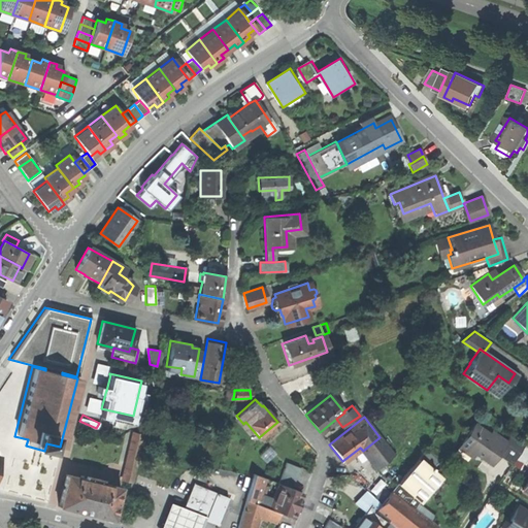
[(496,454),(503,443),(474,424),(461,443),(490,463),(496,454)]
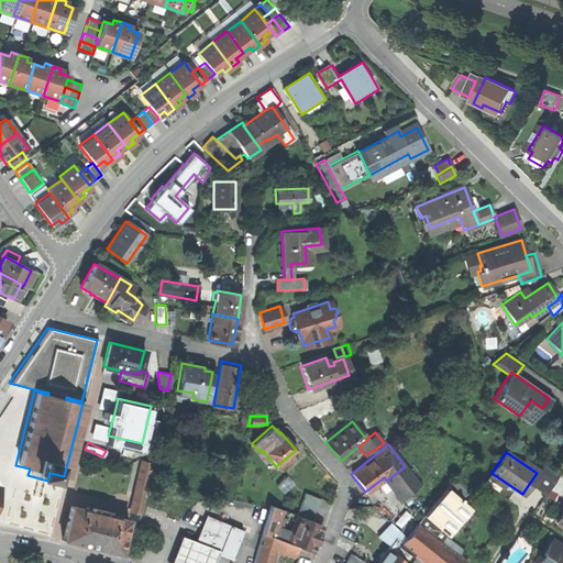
[(151,463),(141,461),(130,510),(139,512),(151,463)]
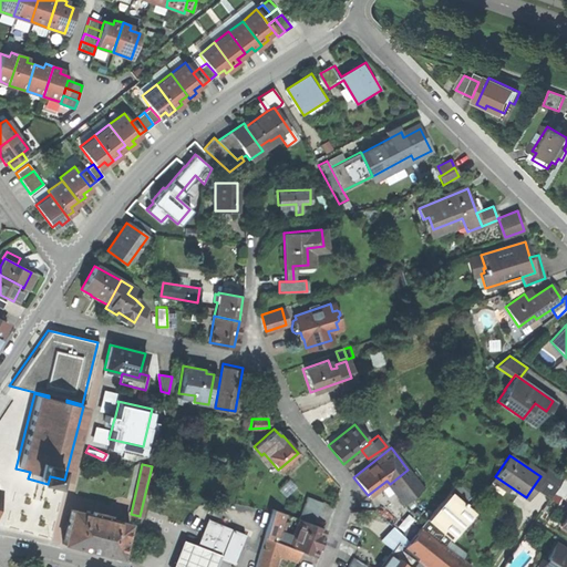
[(540,476),(533,487),(549,498),(563,480),(547,468),(540,476)]
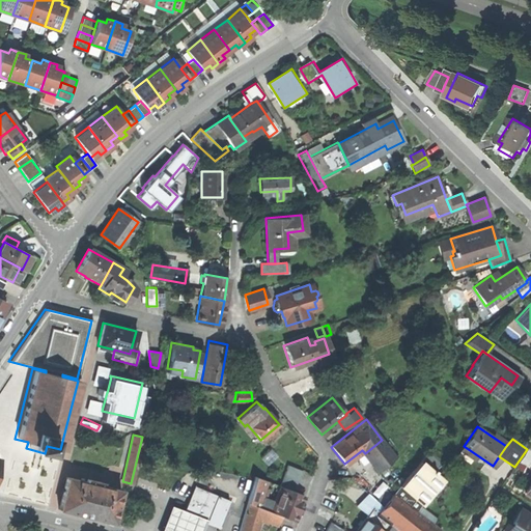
[(382,440),(365,453),(378,469),(395,455),(392,452),(396,450),(392,445),(389,448),(382,440)]
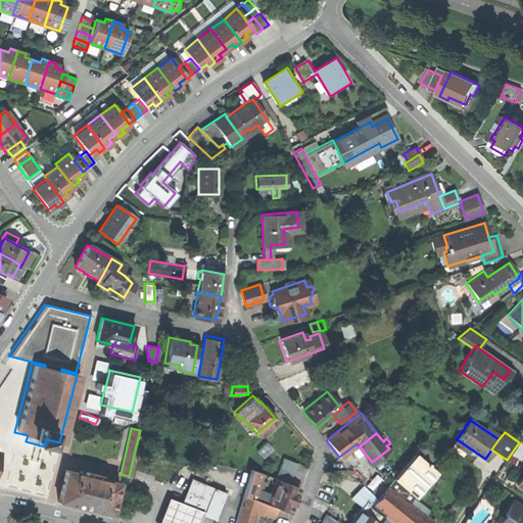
[(420,444),(415,453),(426,465),(433,457),(420,444)]
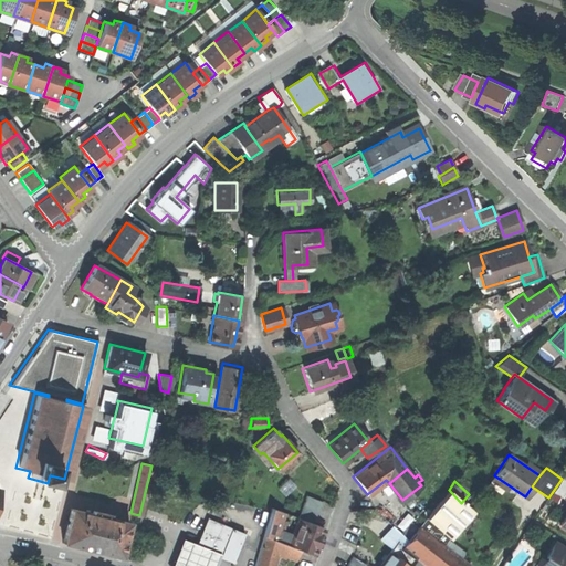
[(449,490),(425,517),(439,530),(431,537),(441,545),(470,512),(461,503),(449,490)]
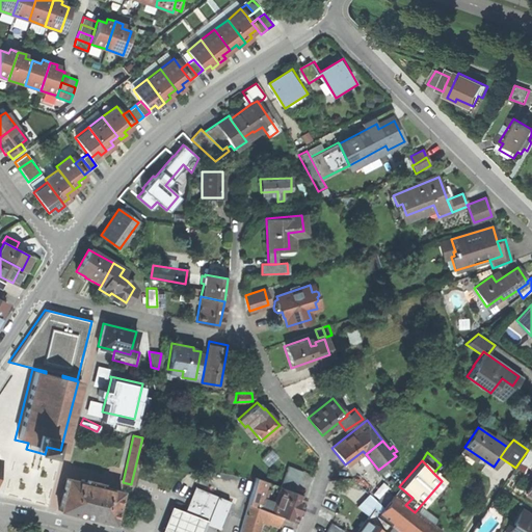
[(285,472),(299,478),(302,471),(288,466),(285,472)]
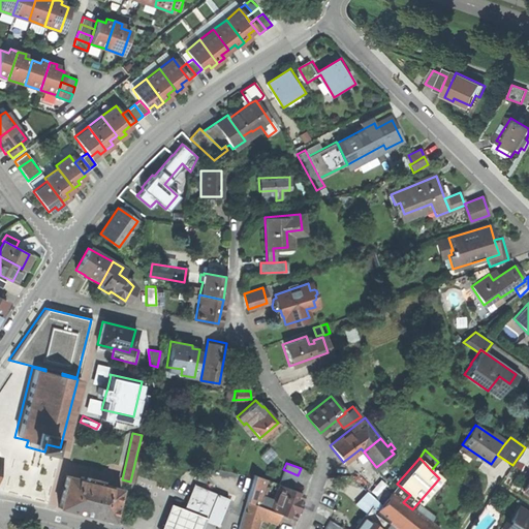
[(281,476),(294,481),(298,475),(283,469),(281,476)]
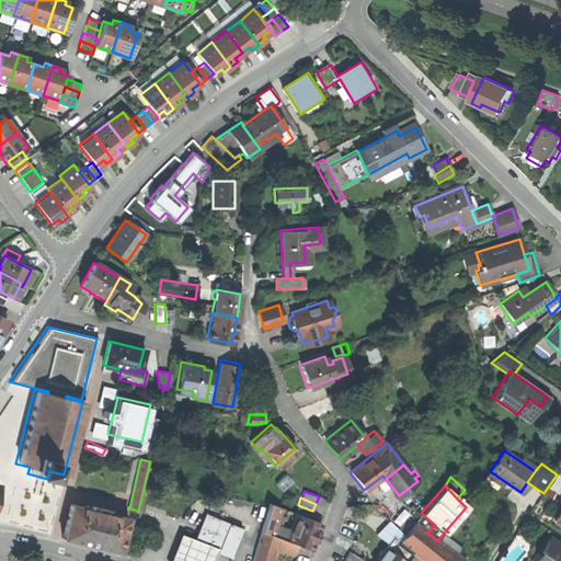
[(69,503),(60,537),(118,551),(127,517),(106,512),(106,508),(91,505),(90,507),(69,503)]
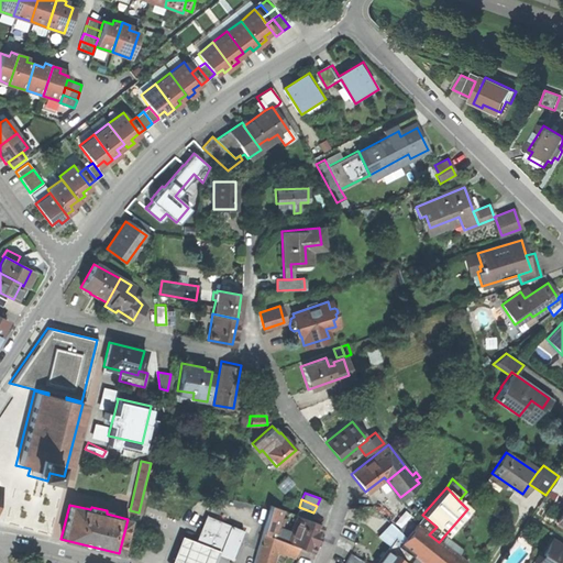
[(269,505),(262,532),(274,537),(282,509),(269,505)]
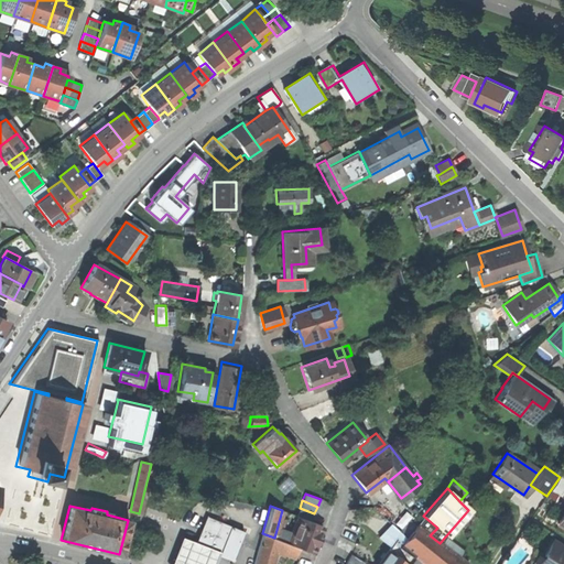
[(296,516),(299,517),(311,521),(314,513),(300,508),(296,516)]
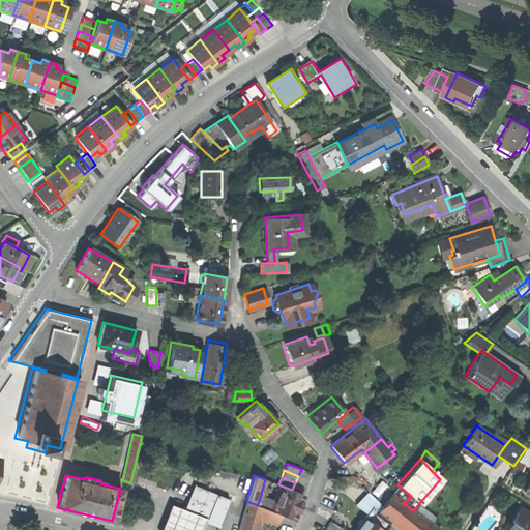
[(206,516),(215,493),(193,484),(183,507),(206,516)]
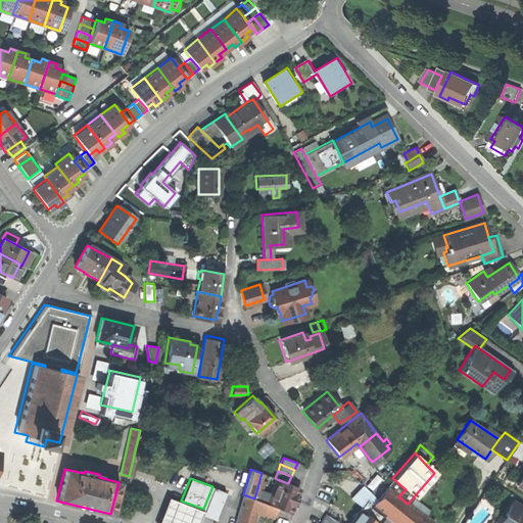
[(392,478),(386,486),(398,496),(406,489),(392,478)]
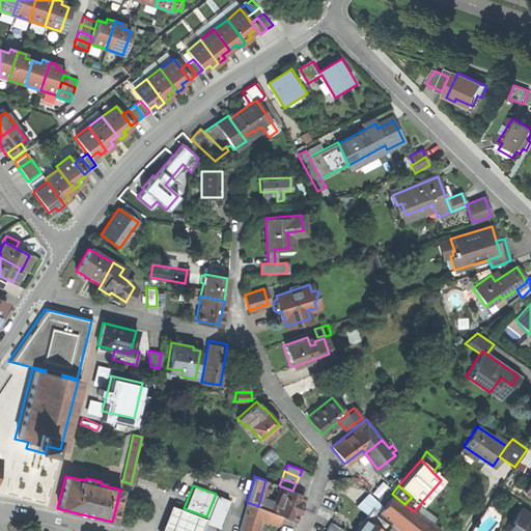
[(271,511),(280,514),(294,520),(303,495),(292,491),(281,486),(271,511)]
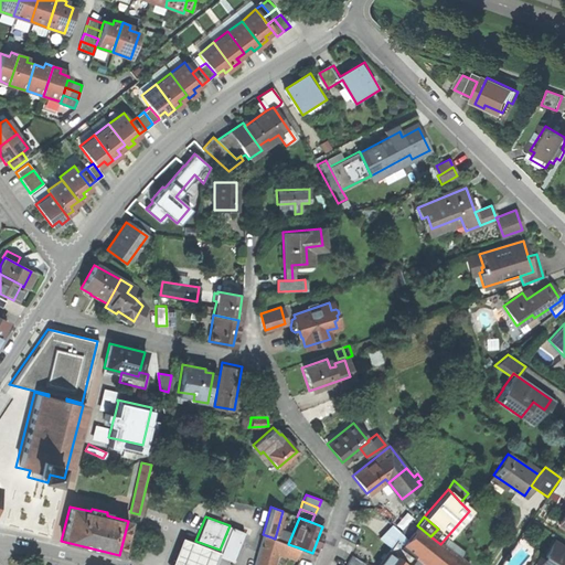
[(394,537),(400,531),(390,524),(379,539),(390,547),(396,539),(394,537)]
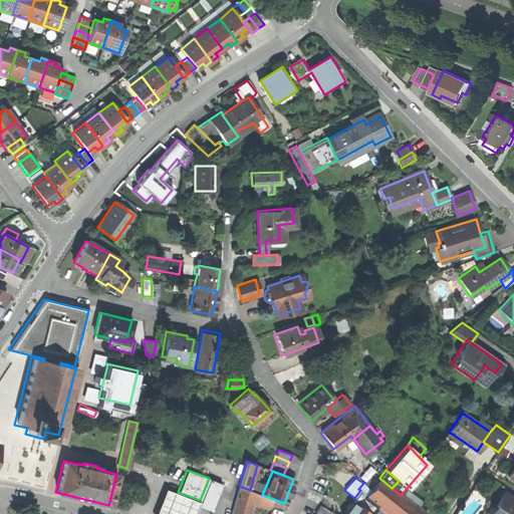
[(200,500),(199,504),(198,505),(210,510),(221,483),(209,478),(200,500)]
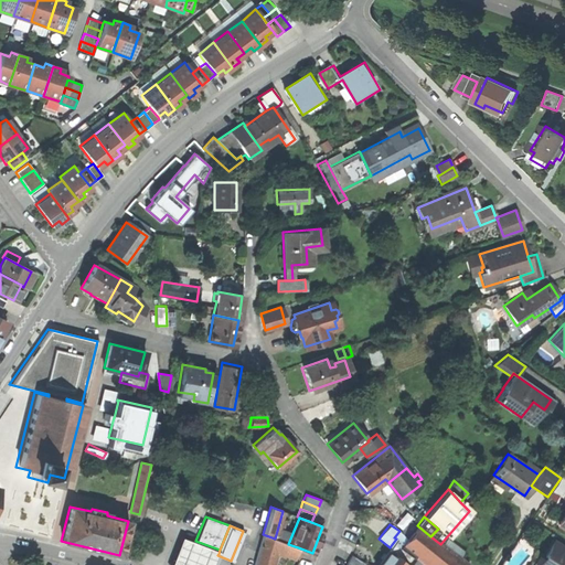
[(405,541),(402,545),(416,555),(415,556),(425,564),(440,544),(430,536),(417,525),(405,541)]
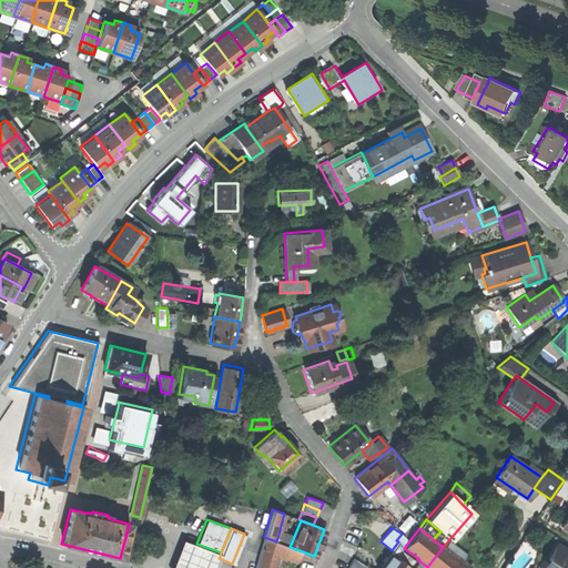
[(255,565),(266,567),(271,567),(276,554),(280,543),(276,541),(264,537),(255,565)]
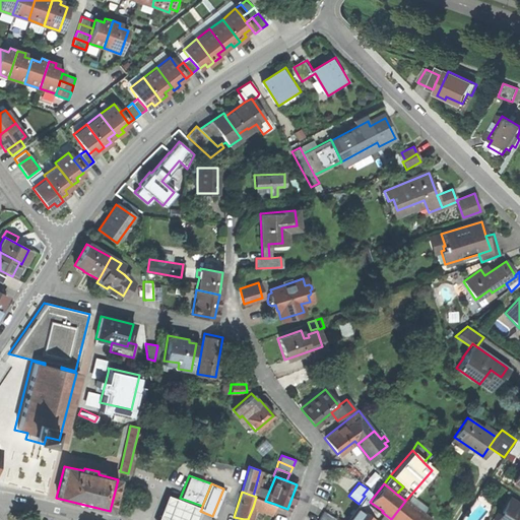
[(159,511),(155,519),(196,519),(200,511),(201,510),(179,502),(180,498),(167,493),(159,511)]
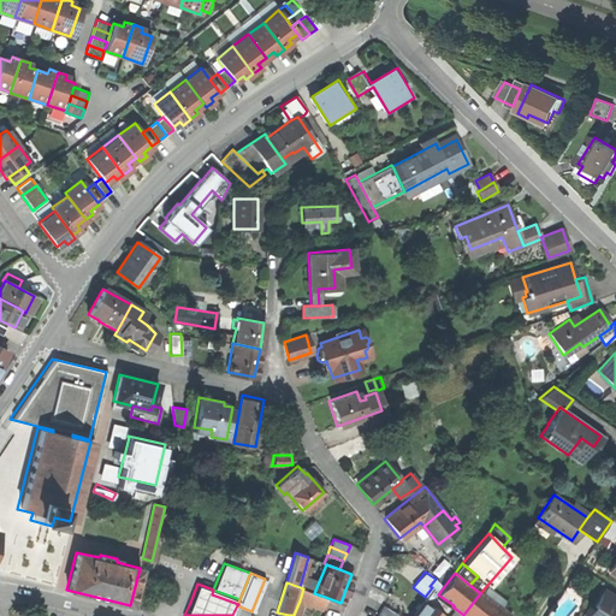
[(438,594),(442,590),(434,584),(432,587),(425,597),(422,600),(443,615),(444,615),(452,606),(454,605),(438,594)]
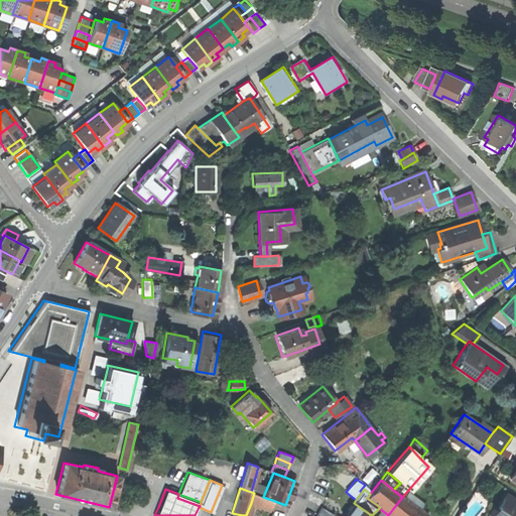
[(263,497),(254,493),(251,503),(269,510),(272,500),(263,497)]
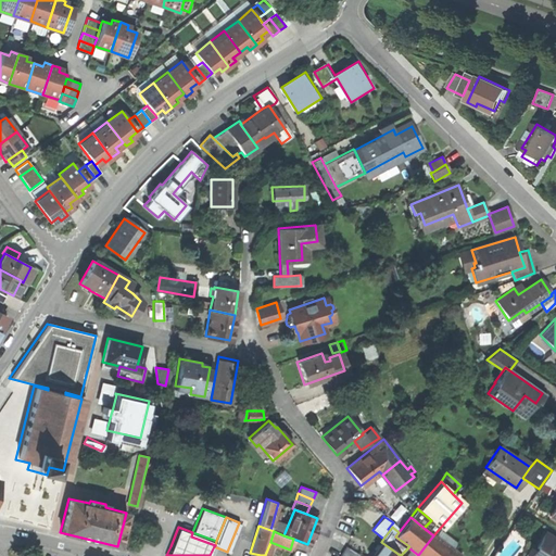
[(215,545),(216,541),(192,532),(191,536),(215,545)]
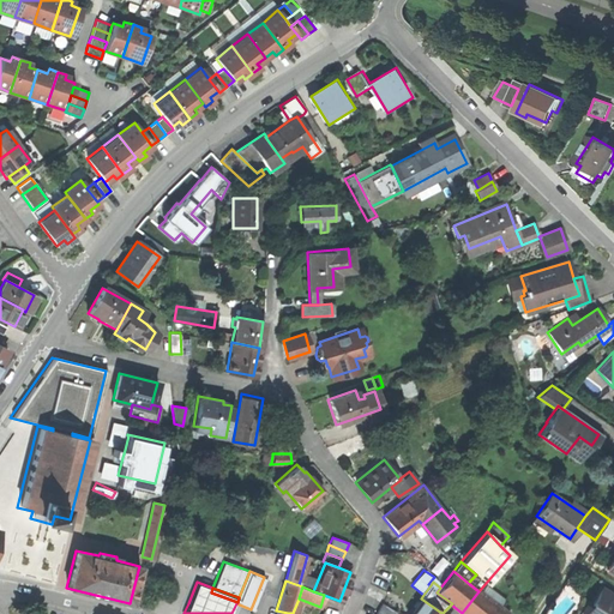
[(613,613),(613,596),(602,589),(593,603),(587,601),(577,613),(613,613)]
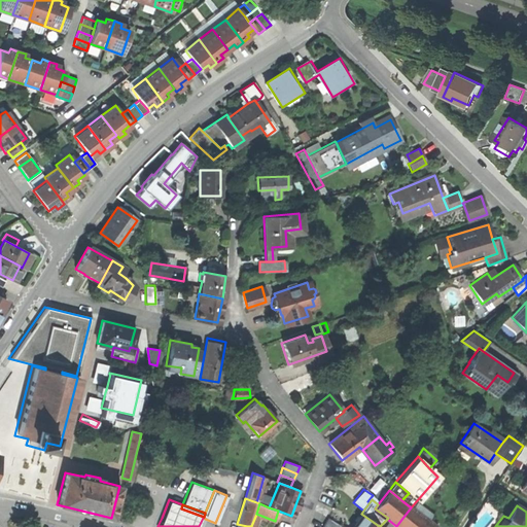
[(435,526),(411,507),(396,526),(397,526),(435,526)]
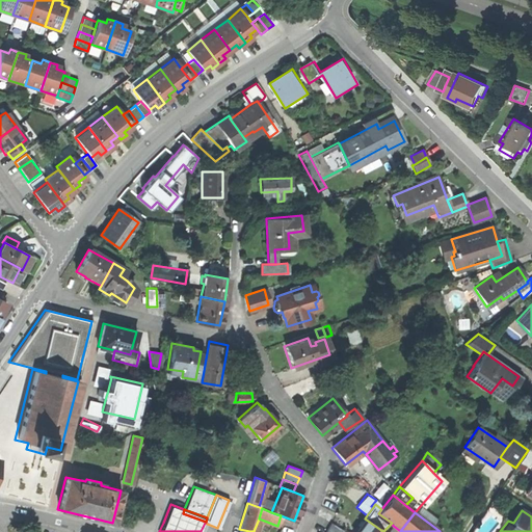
[(382,531),(365,519),(354,531),(382,531)]
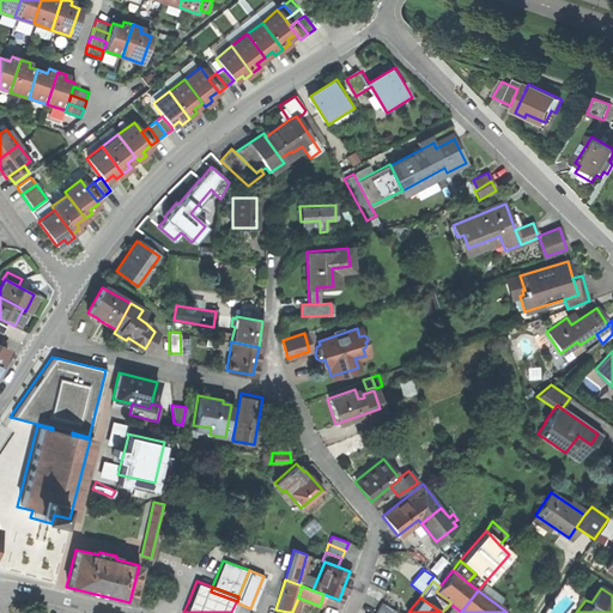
[(376,608),(383,612),(393,612),(395,611),(381,601),(376,608)]
